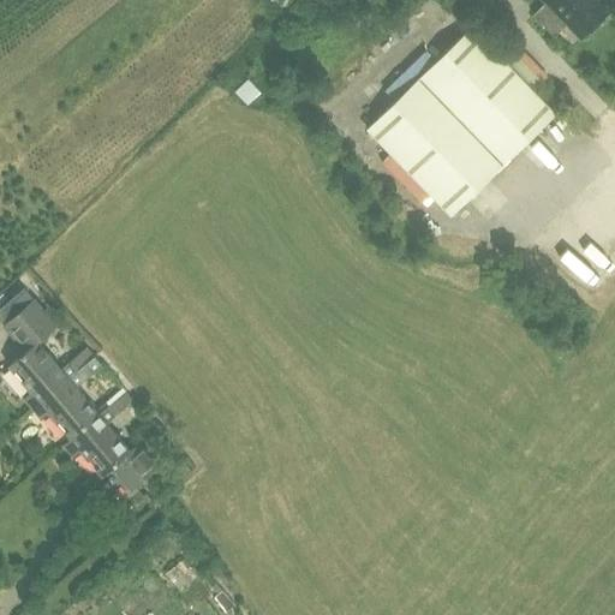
[(580,40),(614,6),(614,5),(609,0),(541,0),(545,4),(533,16),(555,36),(567,25),(580,40)]
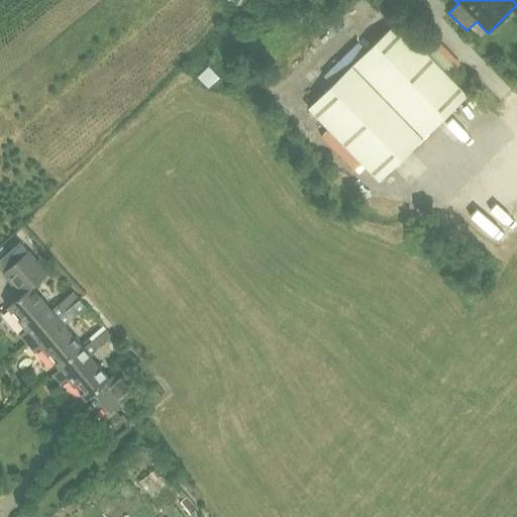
[(395,22),(351,65),(422,138),(467,96),(395,22)]
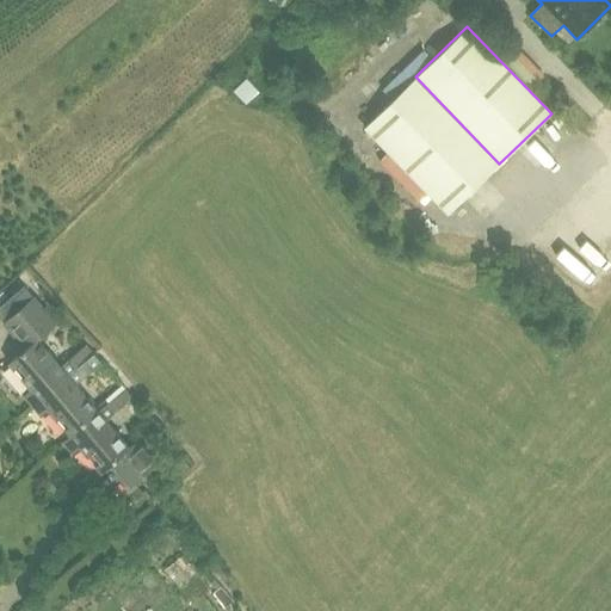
[(369,67),(389,51),(383,44),(364,60),(369,67)]
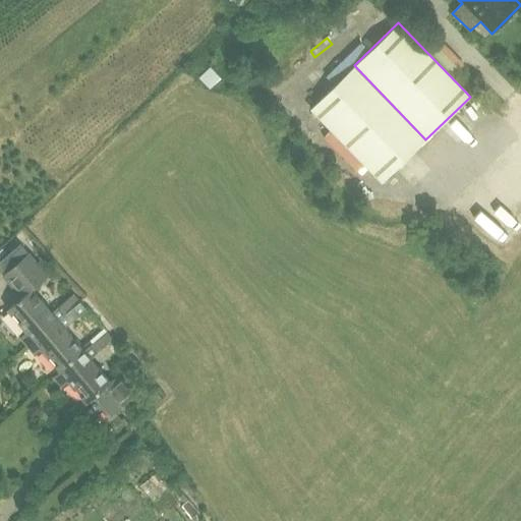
[(309,53),(298,60),(306,72),(317,65),(309,53)]
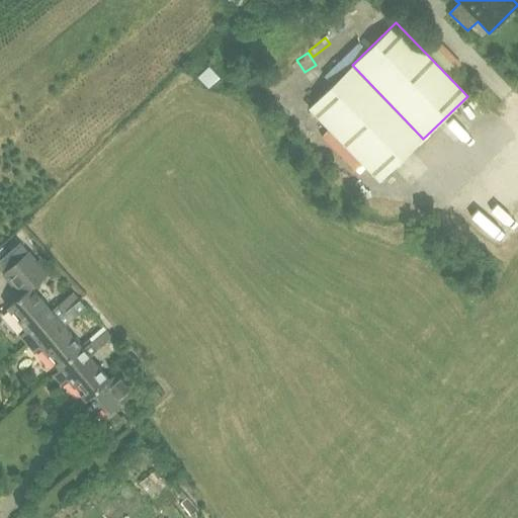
[(213,83),(225,76),(212,56),(201,62),(213,83)]
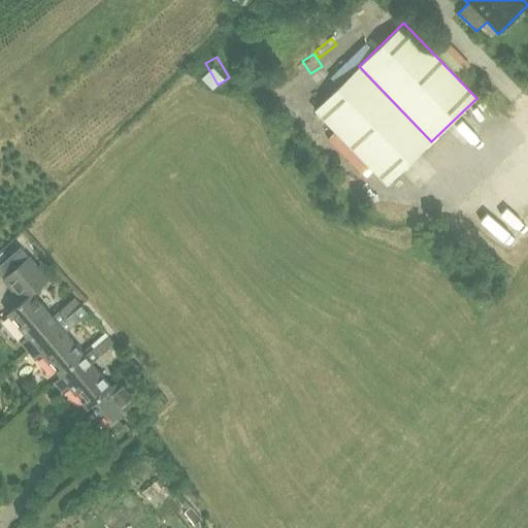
[(315,109),(387,185),(431,141),(359,66),(315,109)]
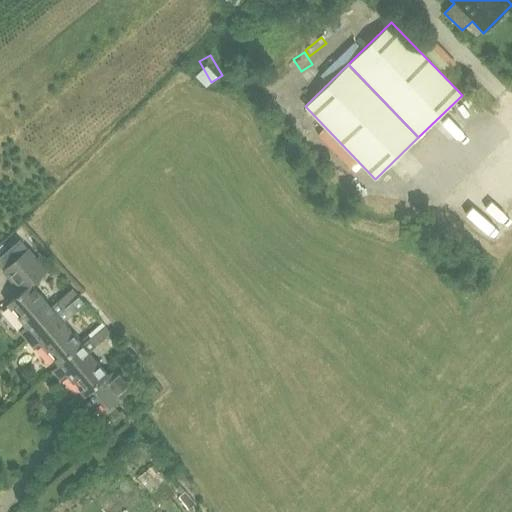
[(452,111),(444,118),(464,139),(472,131),(452,111)]
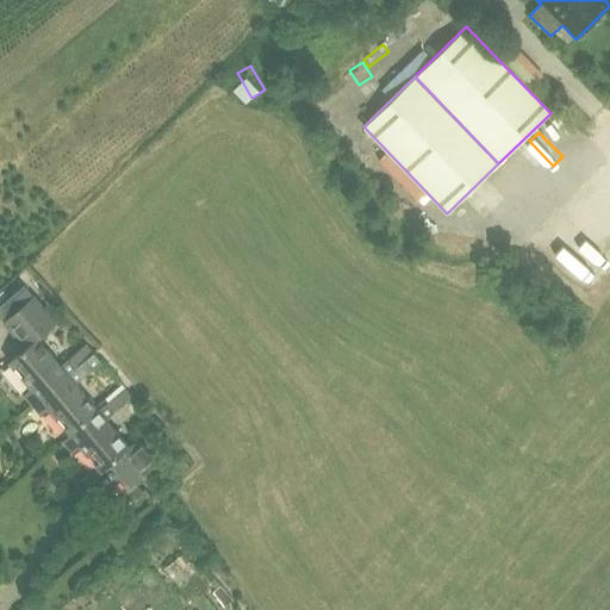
[(609,192),(601,179),(576,195),(585,209),(576,216),(590,236),(609,221),(609,192)]
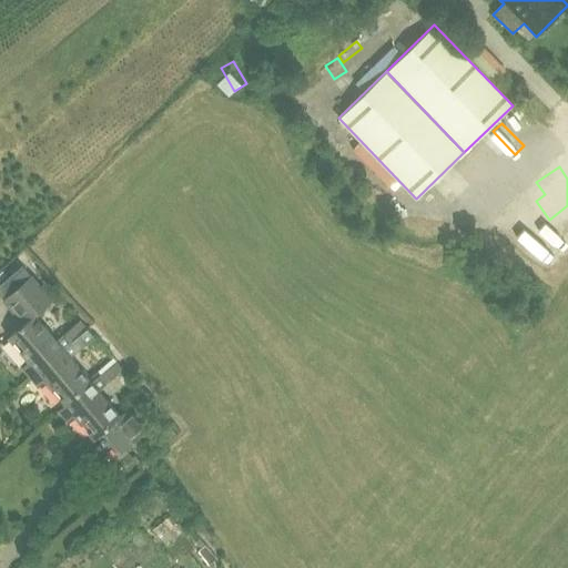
[(22,366),(31,376),(88,328),(81,320),(56,342),(37,318),(50,307),(30,284),(8,302),(26,323),(9,336),(29,361),(22,366)]
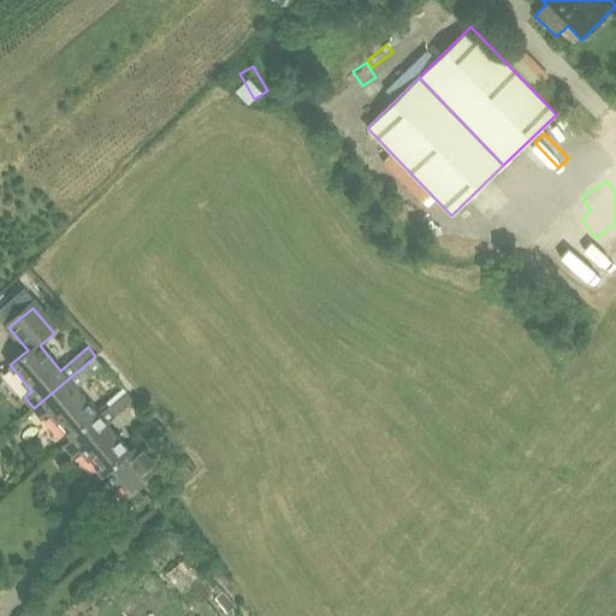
[(64,443),(65,444),(72,438),(99,415),(76,388),(102,365),(95,356),(34,408),(42,419),(49,413),(71,437),(64,443)]
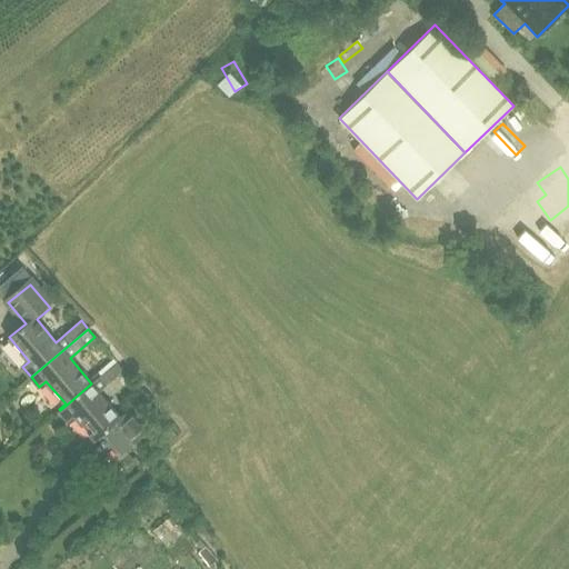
[(108,385),(123,370),(117,361),(91,383),(67,405),(60,410),(69,420),(76,415),(96,439),(107,430),(125,450),(147,431),(128,409),(119,416),(99,391),(108,385)]
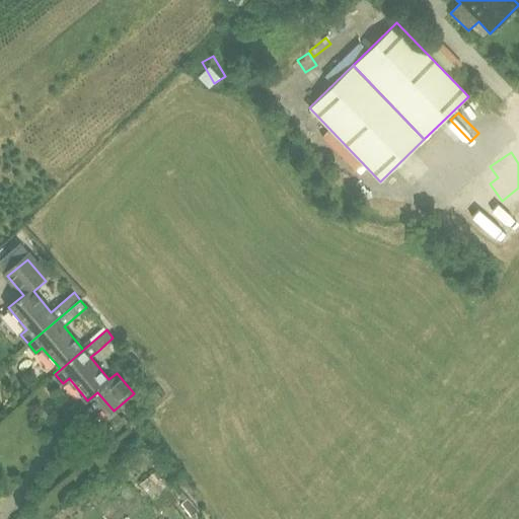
[(115,366),(127,356),(114,341),(102,351),(115,366)]
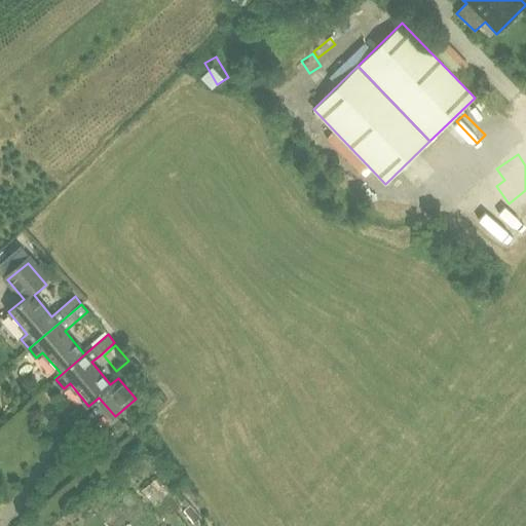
[(162,401),(153,390),(147,395),(156,406),(162,401)]
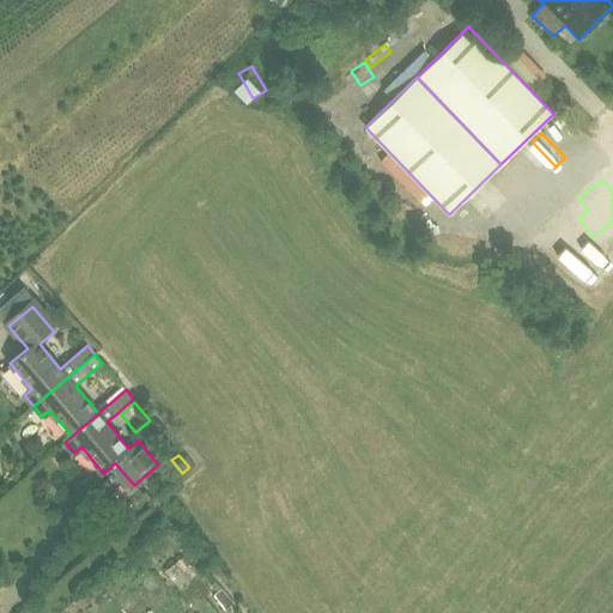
[(169,558),(188,541),(181,534),(162,551),(169,558)]
